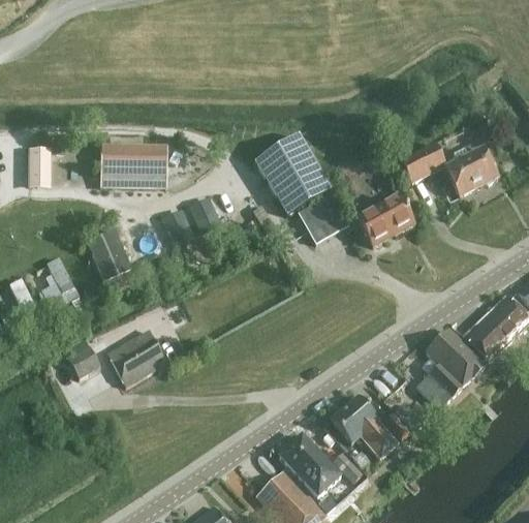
[(298,134),(255,160),(287,214),(331,188),(298,134)]
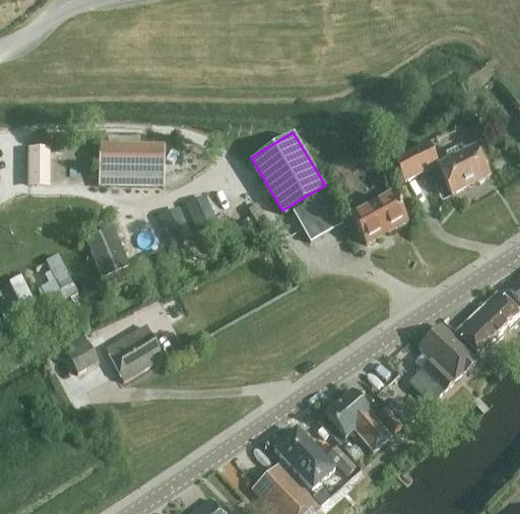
[(62,136),(49,136),(49,145),(50,145),(50,149),(62,149),(62,136)]
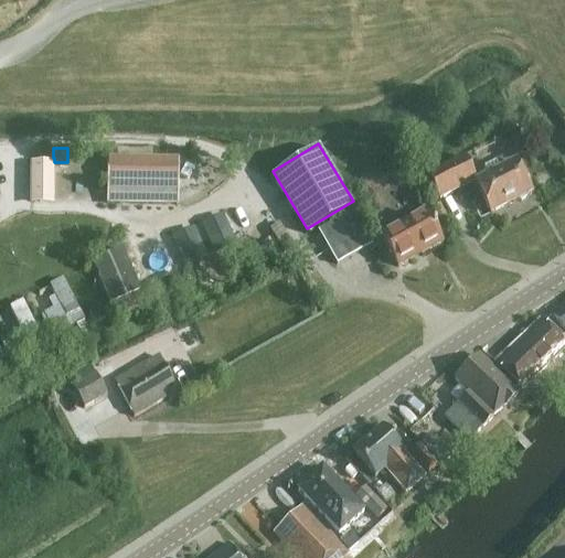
[(473,171),(465,153),(428,171),(439,194),(456,186),(452,181),(473,171)]
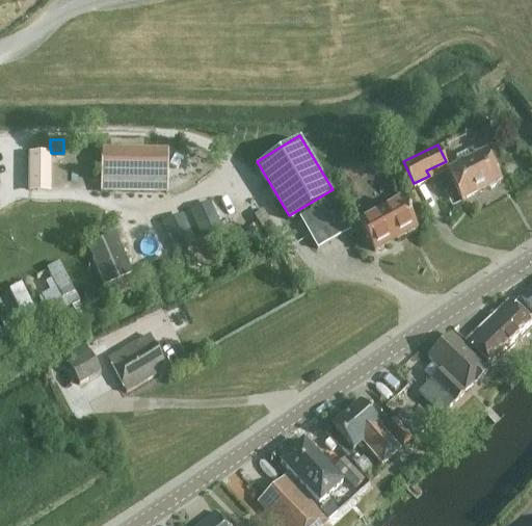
[(167,147),(103,146),(103,173),(166,173),(167,147)]
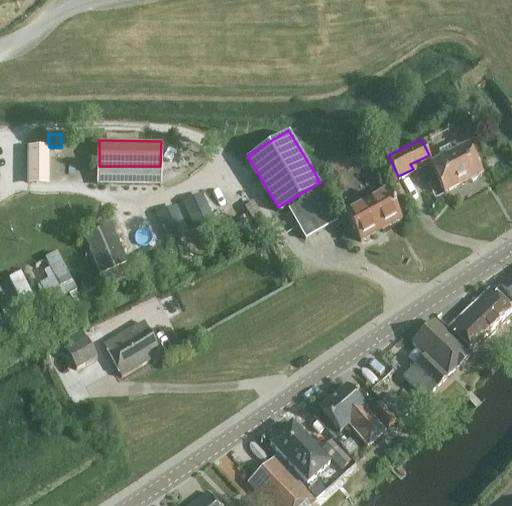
[(482,171),(468,142),(431,161),(445,189),(482,171)]
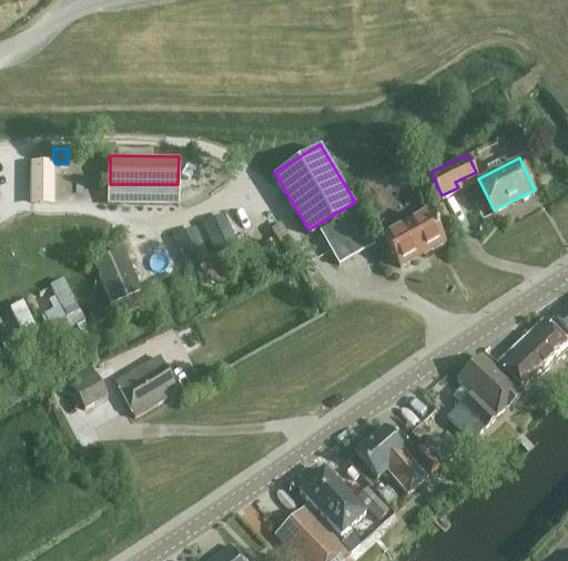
[(37,164),(37,190),(50,190),(50,164),(37,164)]
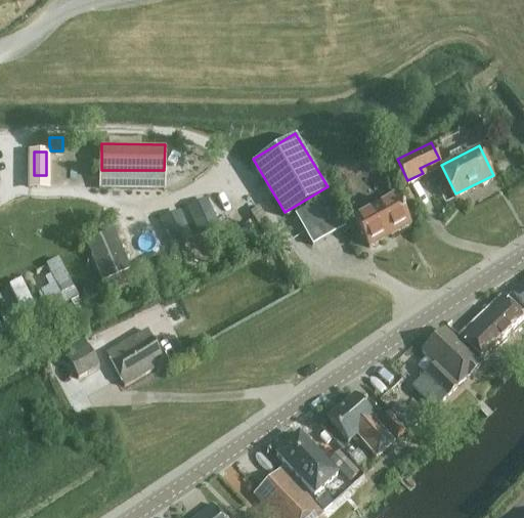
[(345,220),(330,190),(296,211),(313,240),(345,220)]
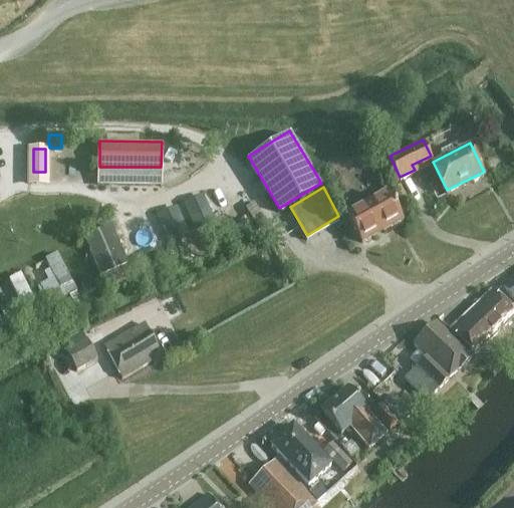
[(403,216),(388,188),(346,210),(362,238),(403,216)]
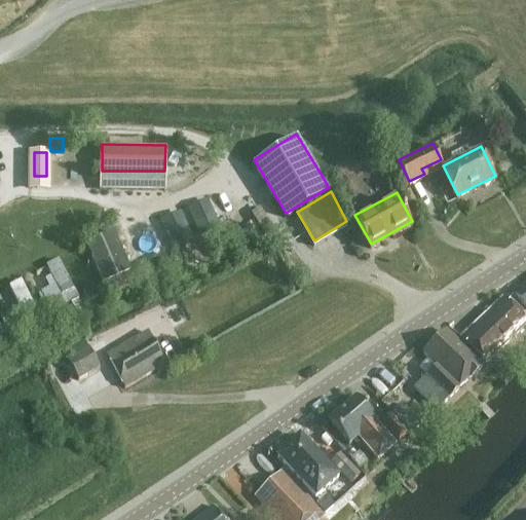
[(187,203),(199,231),(221,222),(209,194),(187,203)]
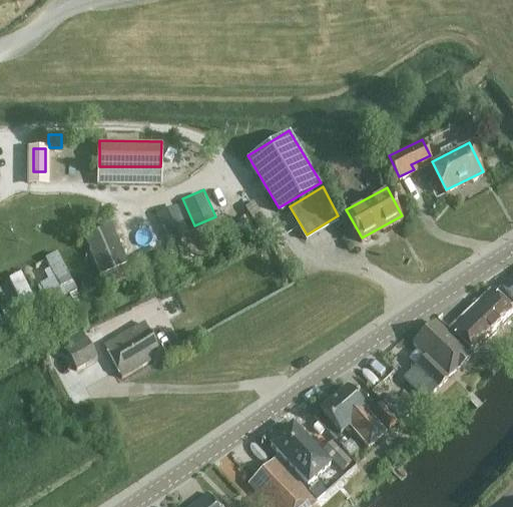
[(156,210),(168,237),(188,229),(177,201),(156,210)]
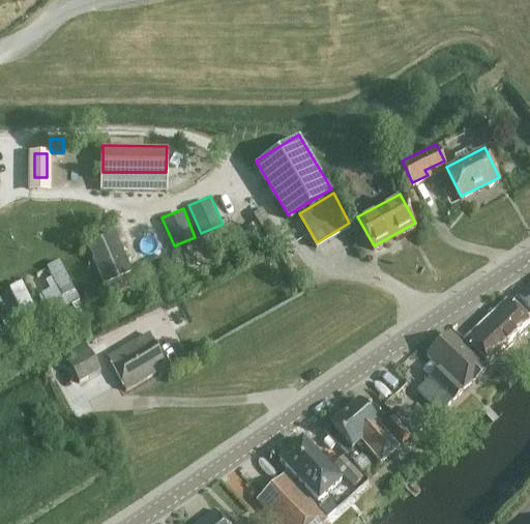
[(133,269),(115,229),(87,241),(105,282),(133,269)]
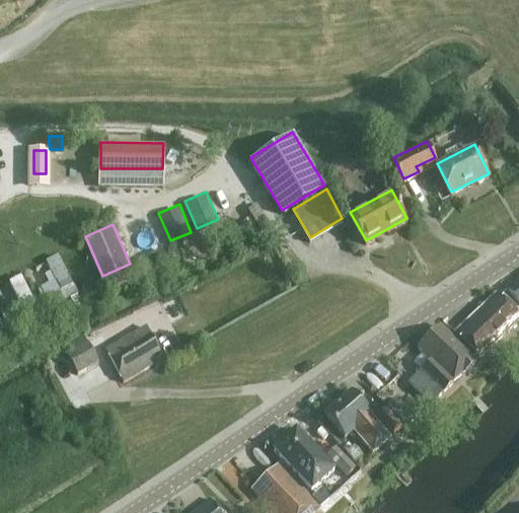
[(59,252),(46,260),(50,270),(45,273),(48,280),(40,284),(46,295),(60,288),(64,296),(77,290),(59,252)]
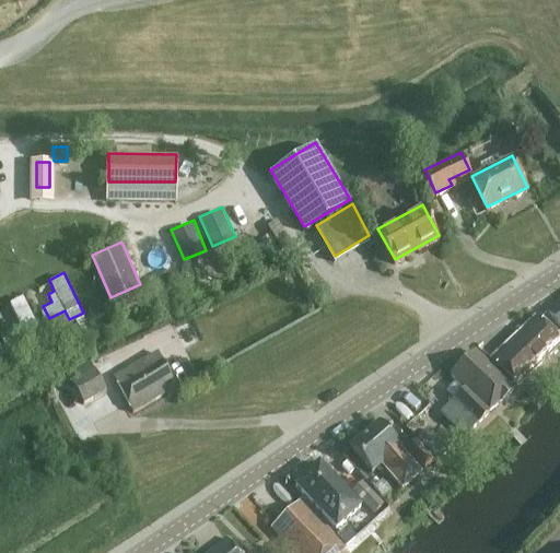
[(22,295),(10,302),(27,336),(41,330),(22,295)]
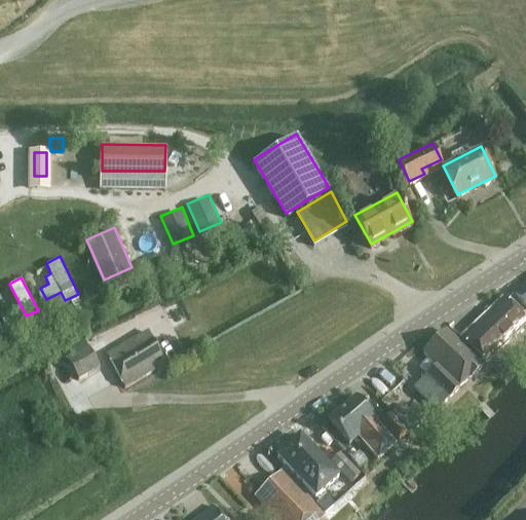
[(525,309),(525,280),(513,290),(515,291),(509,295),(524,311),(525,309)]
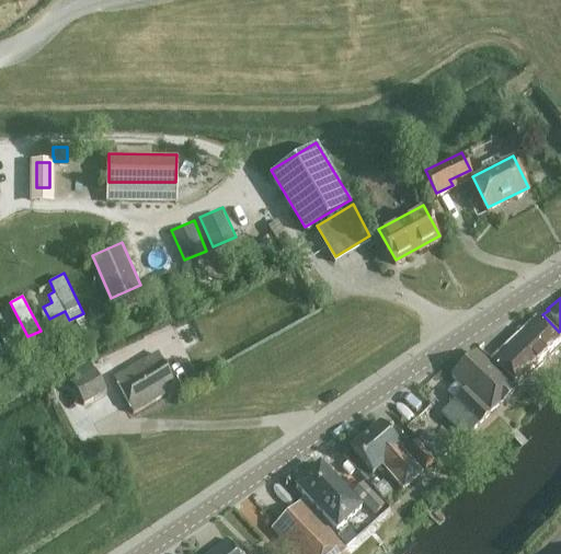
[(560,342),(560,336),(536,311),(491,355),(518,383),(560,342)]
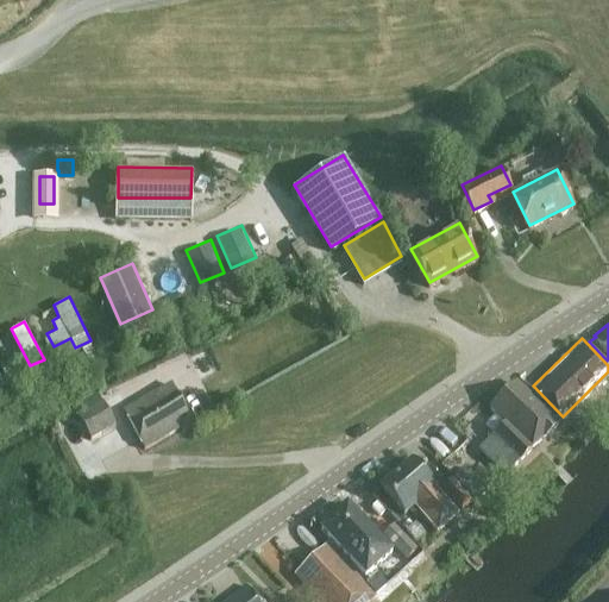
[(544,434),(559,420),(518,378),(491,403),(506,418),(494,431),(519,458),(533,445),(532,444),(542,434),(544,434)]
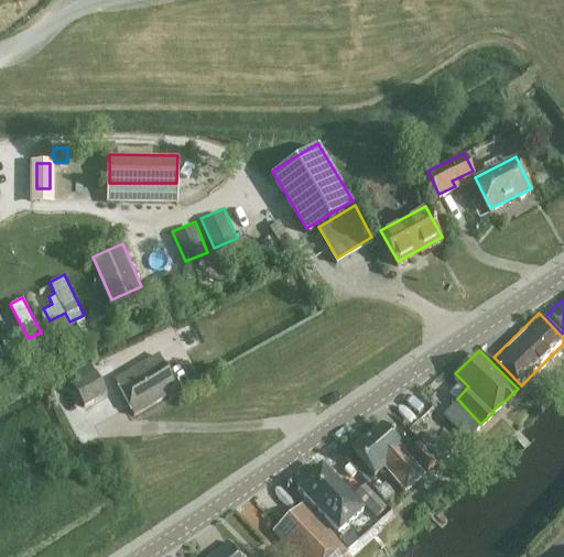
[(173,378),(159,351),(115,375),(134,410),(170,390),(165,382),(173,378)]
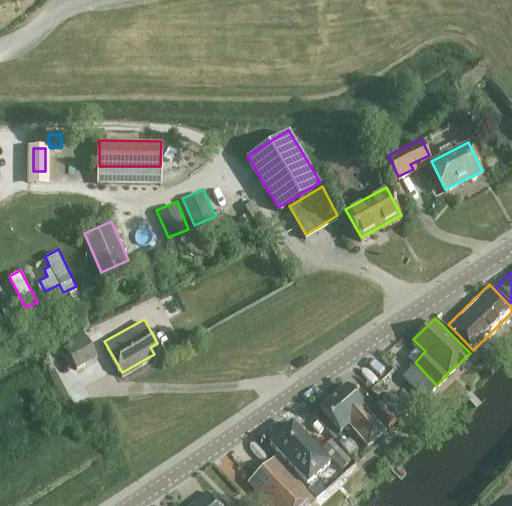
[(98,353),(87,335),(66,346),(77,365),(98,353)]
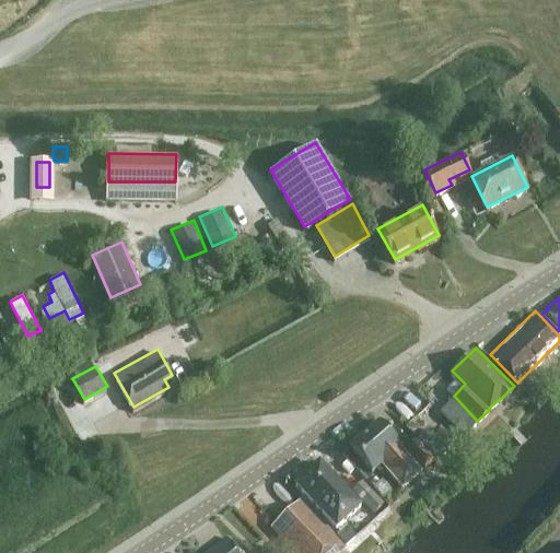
[(440,408),(463,434),(477,421),(454,396),(453,395),(440,408)]
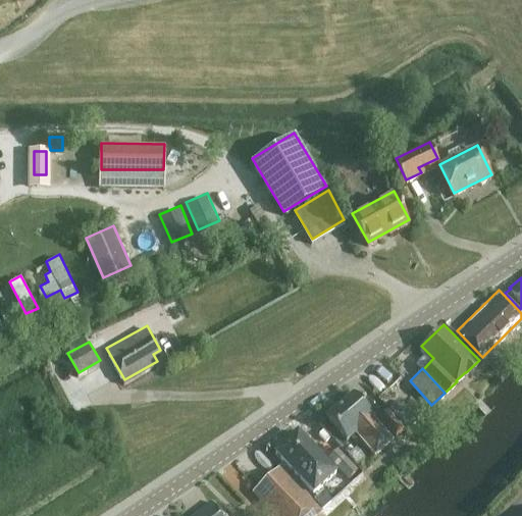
[(374,413),(354,389),(326,413),(347,436),(356,428),(375,452),(393,436),(372,414),(374,413)]
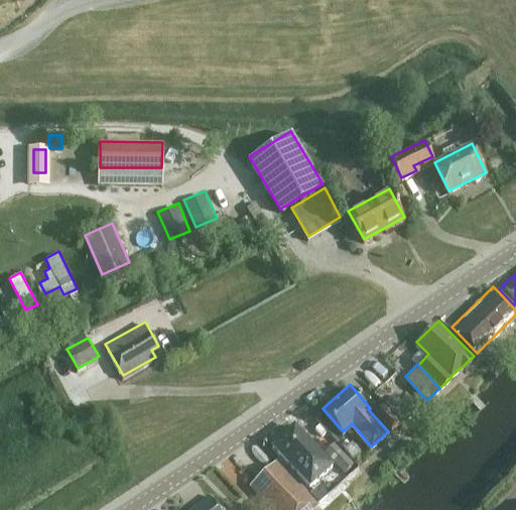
[(392,408),(402,399),(394,390),(384,400),(392,408)]
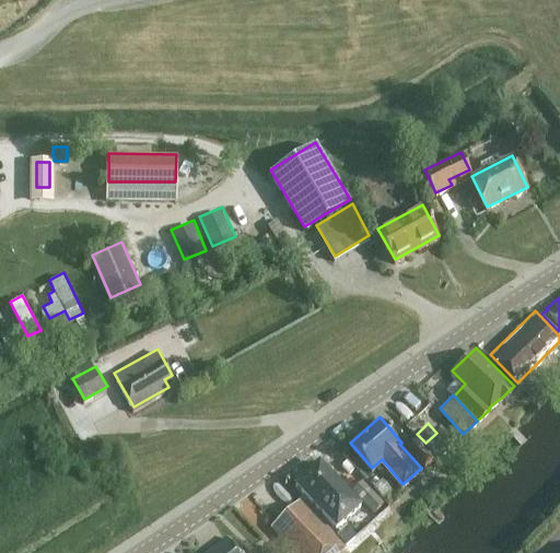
[(434,456),(416,435),(406,444),(423,465),(434,456)]
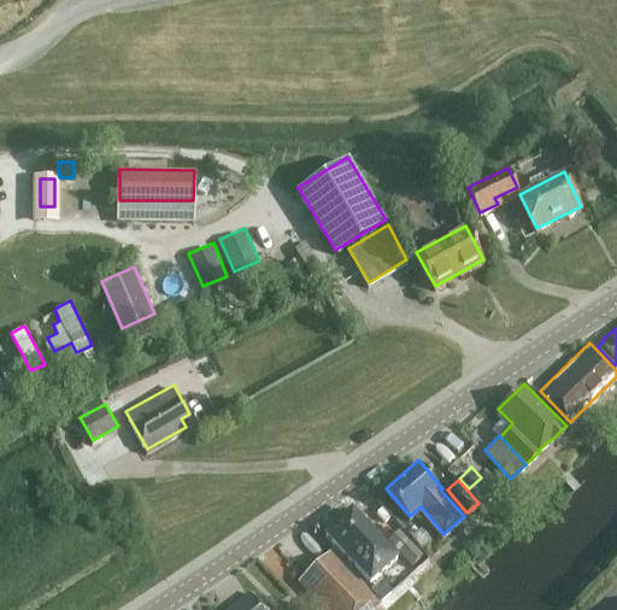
[(327,532),(371,579),(398,553),(353,506),(327,532)]
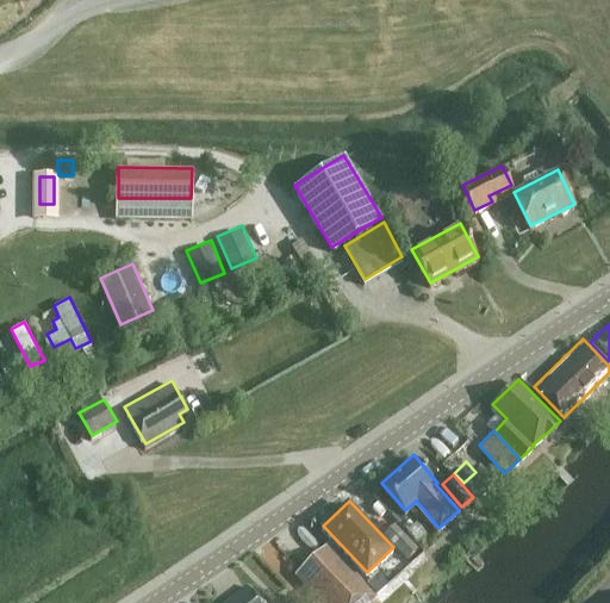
[(384,532),(406,555),(418,545),(396,521),(384,532)]
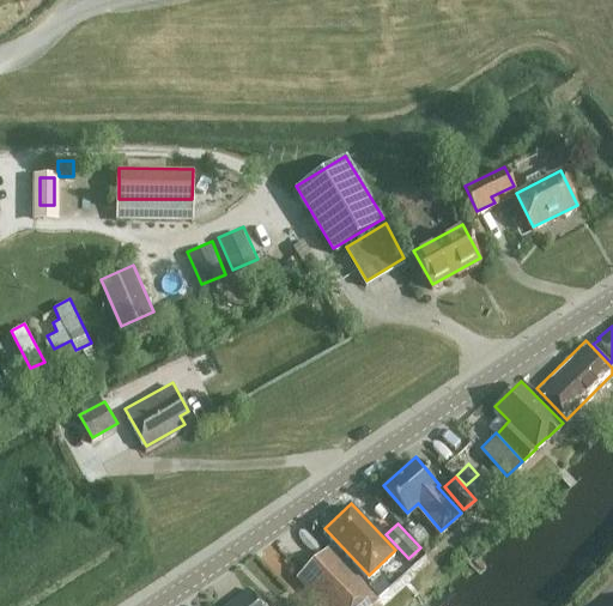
[(331,545),(298,574),(328,605),(365,605),(377,595),(331,545)]
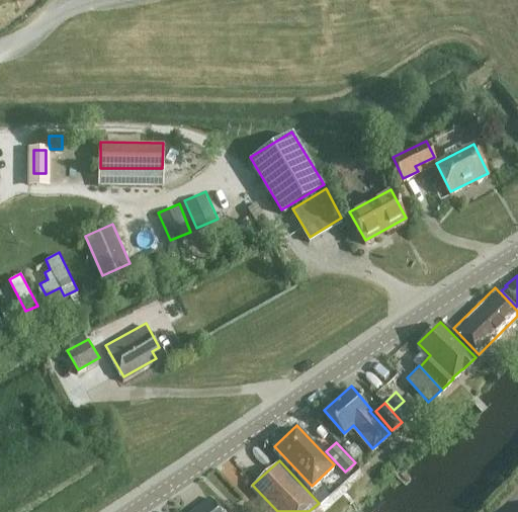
[(227,511),(210,494),(187,511),(227,511)]
